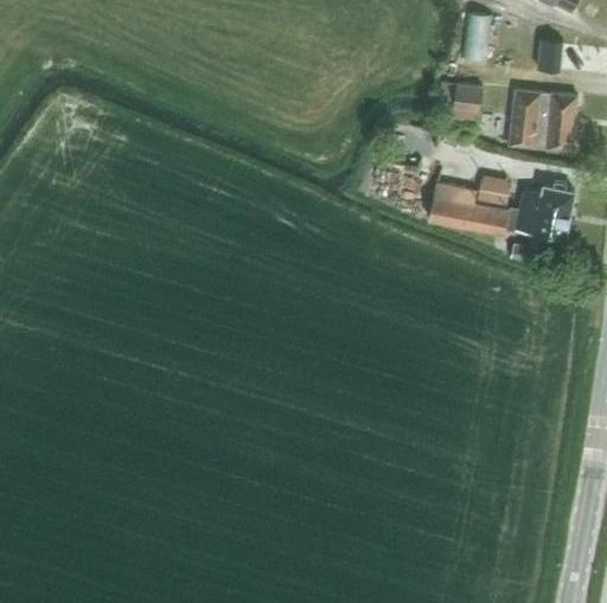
[(575,0),(543,0),(572,12),(575,0)]
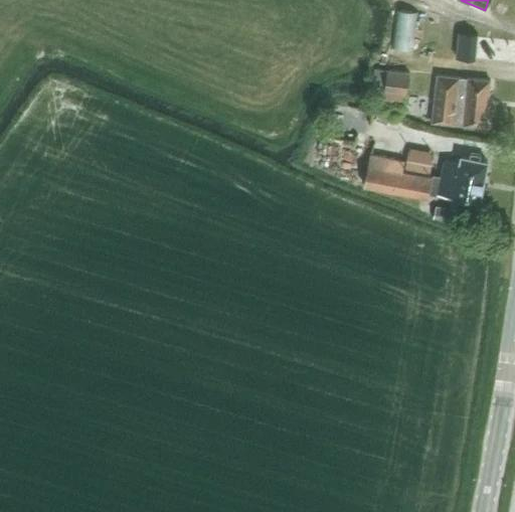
[(416,14),(396,11),(391,49),(411,51),(416,14)]
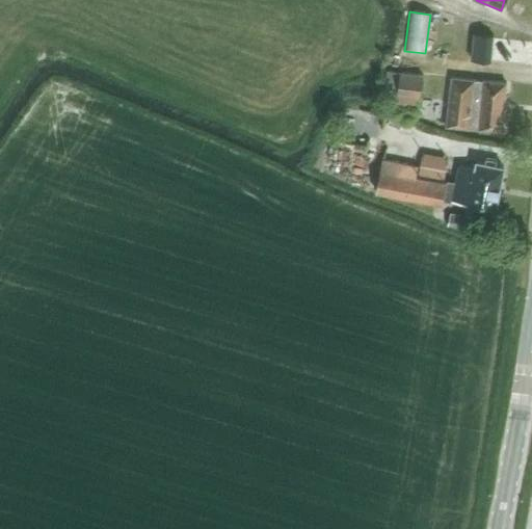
[(473,36),(471,62),(490,63),(493,37),(473,36)]
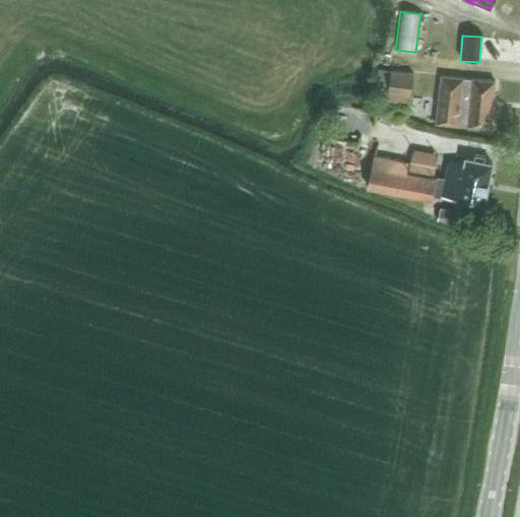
[(389,72),(377,71),(373,105),(405,109),(406,97),(409,98),(412,75),(389,72)]
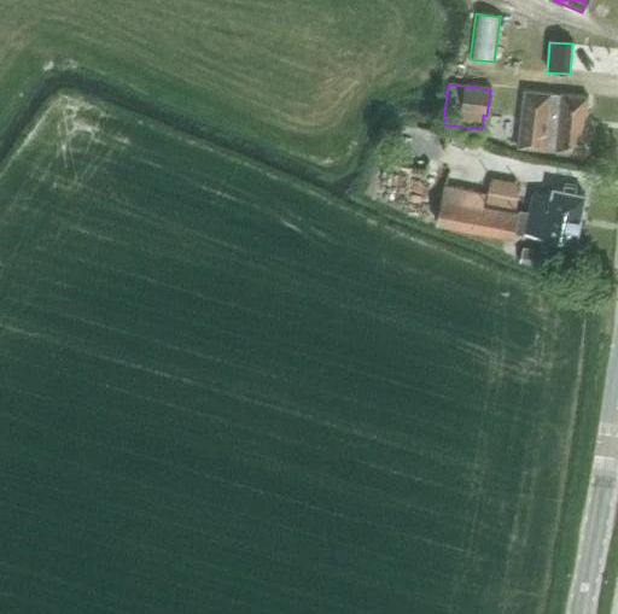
[(582,156),(588,99),(524,92),(518,148),(582,156)]
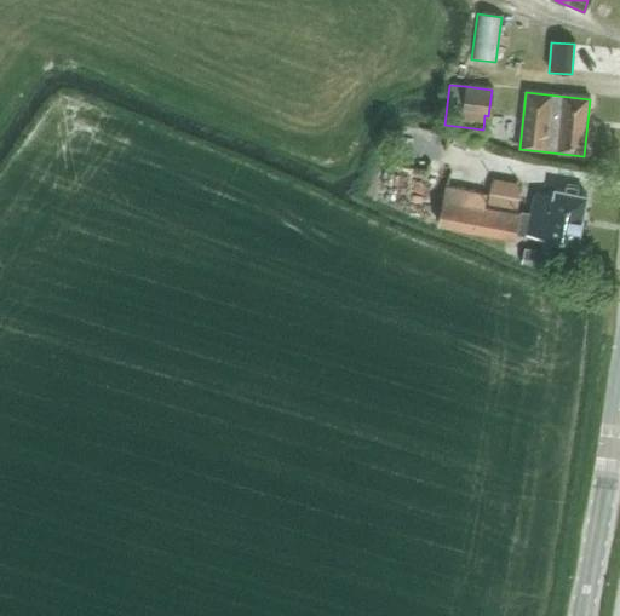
[(529,218),(487,209),(484,209),(487,196),(446,188),(438,225),(516,240),(517,234),(540,239),(539,245),(544,246),(544,248),(575,254),(586,196),(555,190),(554,199),(534,195),(529,218)]
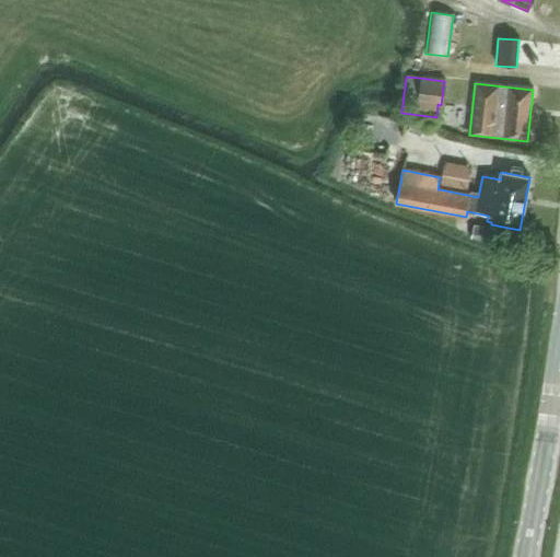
[(489,243),(491,231),(474,227),(470,240),(489,243)]
